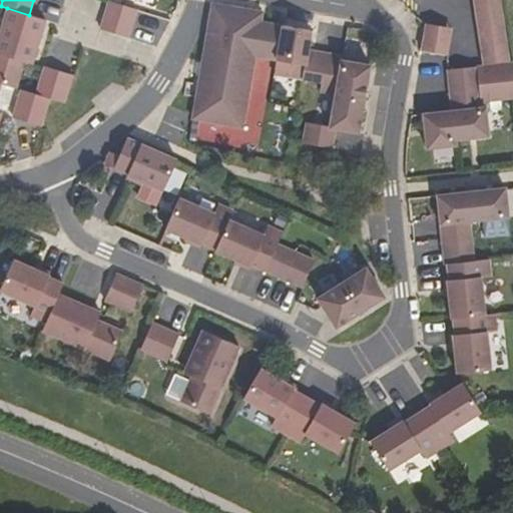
[(473,0),(481,67),(508,64),(500,0),(473,0)]
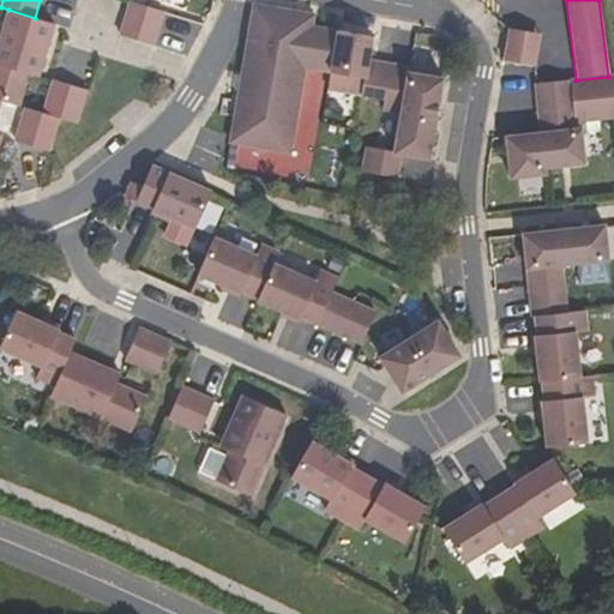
[(331,71),(337,30),(312,25),(314,14),(254,4),(230,142),(292,152),(306,67),(331,71)]
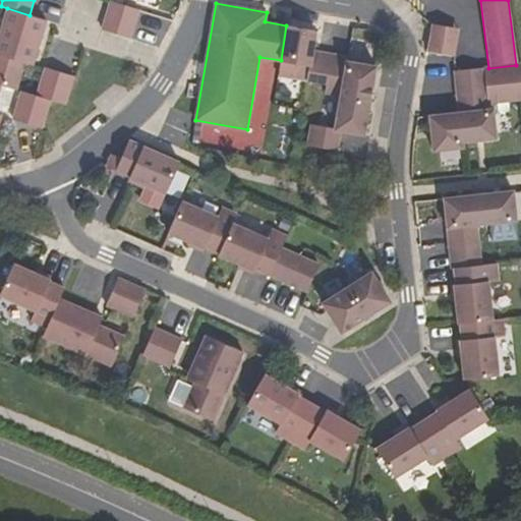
[(142,14),(114,6),(105,34),(134,43),(142,14)]
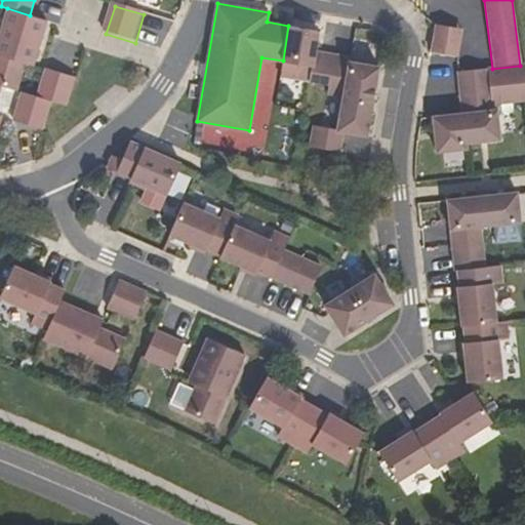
[(47,21),(30,15),(7,8),(0,33),(0,85),(1,85),(16,90),(25,64),(34,66),(47,21)]
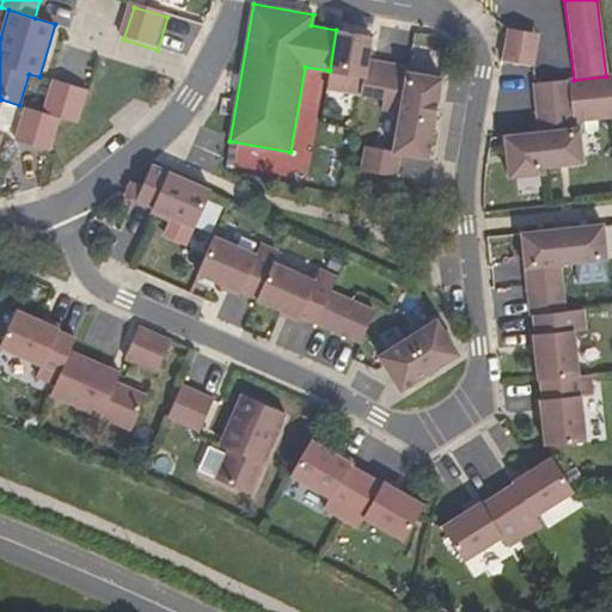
[(361,95),(384,98),(390,63),(367,60),(372,36),(336,30),(330,71),(363,77),(361,95)]
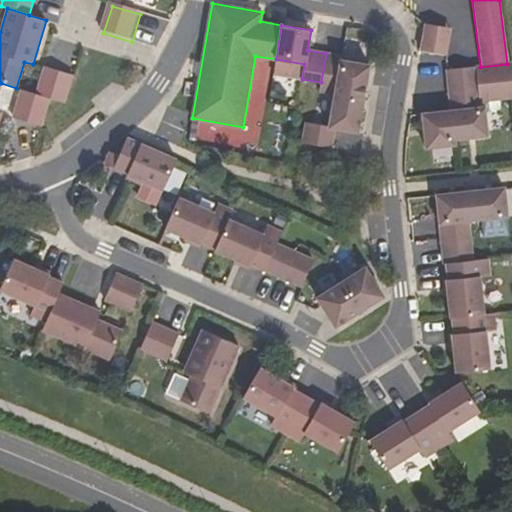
[(450,30),(423,26),(419,52),(446,56),(450,30)]
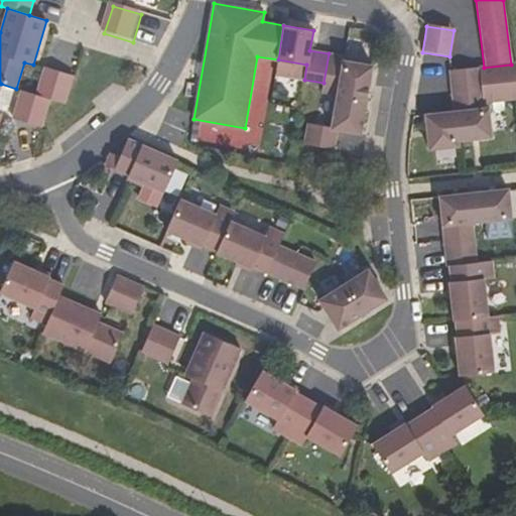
[(338,94),(367,99),(372,66),(344,60),(345,56),(329,53),(324,83),(323,92),(338,94)]
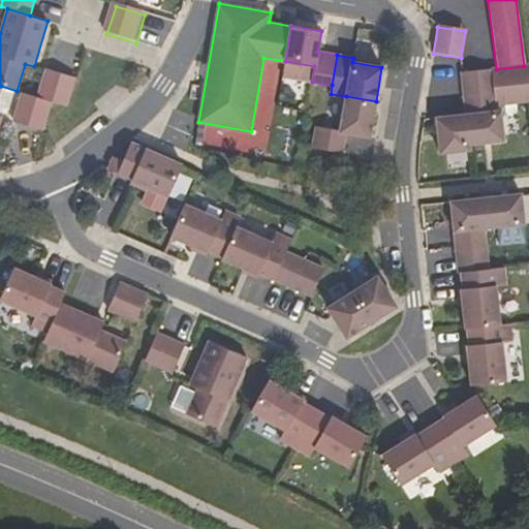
[(494,90),(496,105),(528,101),(528,65),(524,66),(496,69),(492,70),(494,90)]
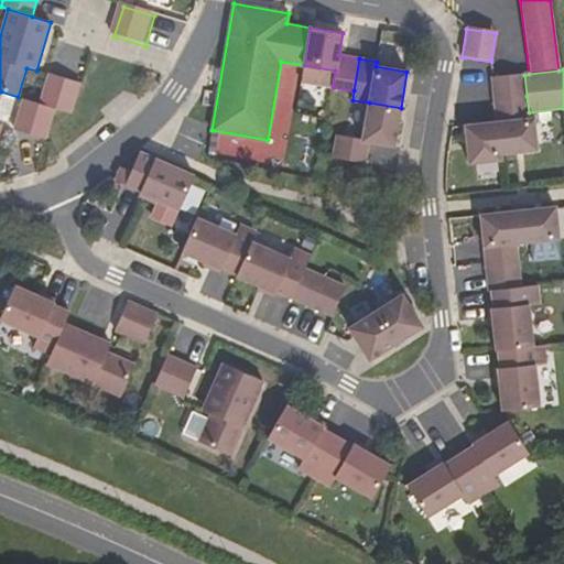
[(80,83),(50,74),(40,105),(55,109),(71,114),(80,83)]
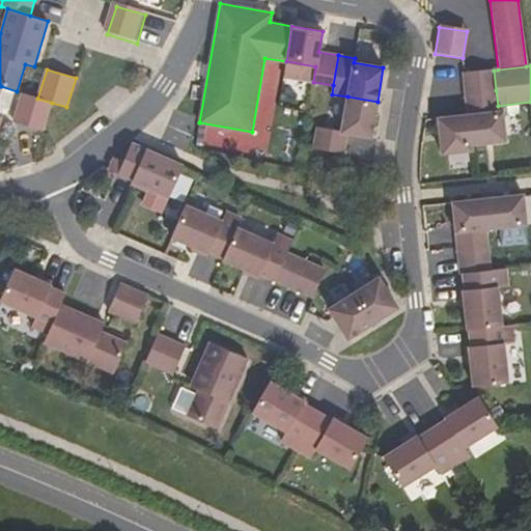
[(465,73),(466,93),(496,90),(494,71),(465,73)]
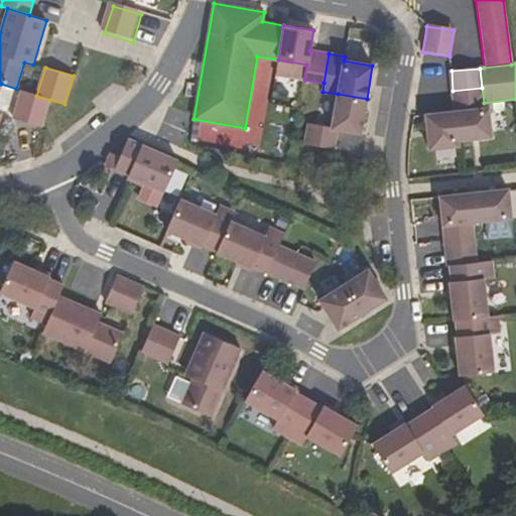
[(455,112),(458,141),(492,138),(489,109),(484,109),(484,103),(482,88),(453,91),(455,112)]
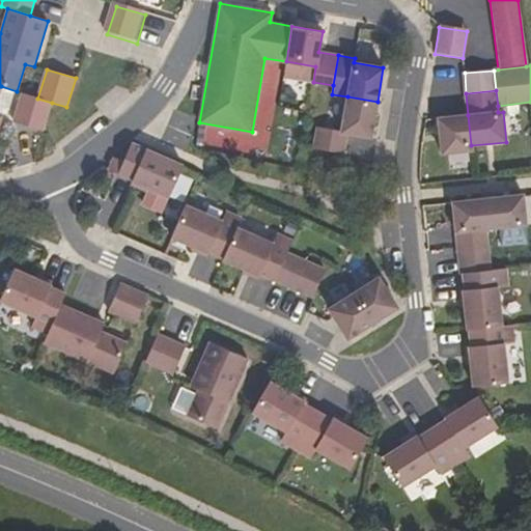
[(52,103),(37,99),(23,93),(14,121),(43,131),(52,103)]
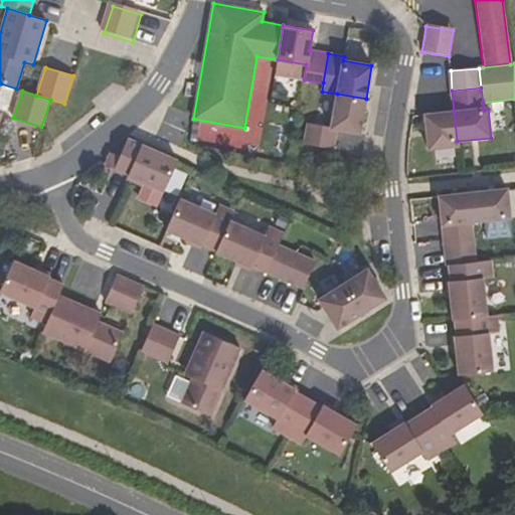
[(366,99),(337,94),(331,127),(309,123),(305,144),(333,149),(336,130),(360,134),(366,99)]
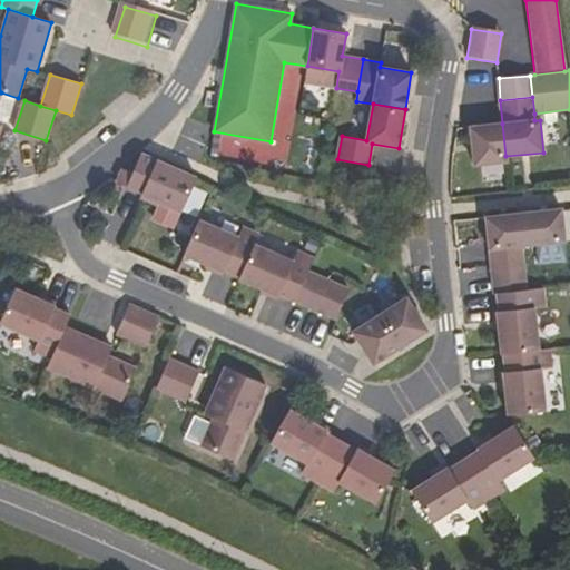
[(502,124),(471,127),(475,166),(507,161),(505,156),(502,124)]
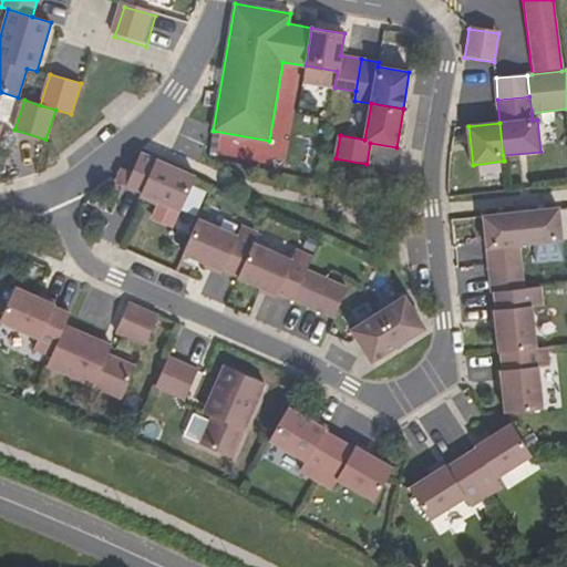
[(181,212),(195,176),(141,153),(132,173),(122,168),(116,182),(142,193),(141,194),(181,212)]
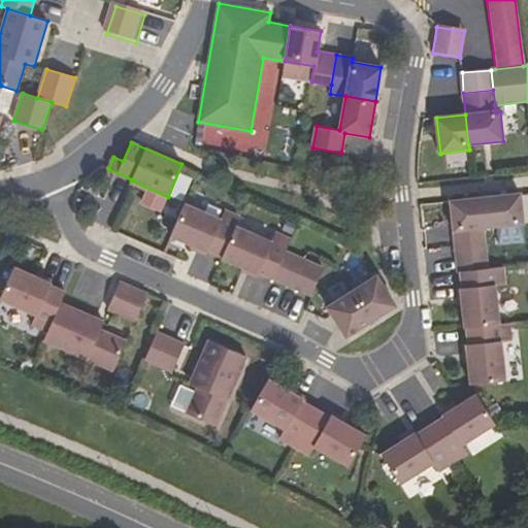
[(456,252),(487,249),(485,228),(524,224),(521,194),(451,201),(456,252)]
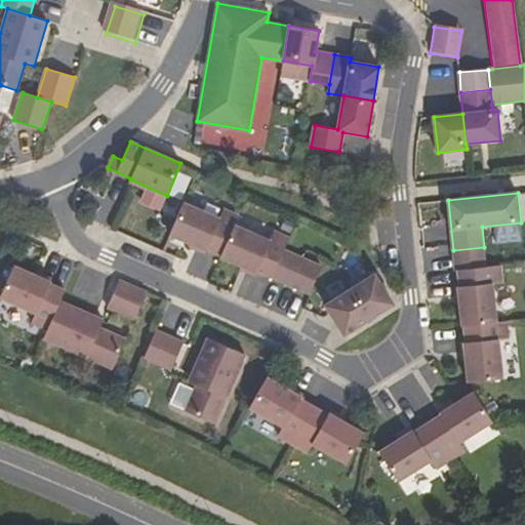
[(220,255),(234,226),(238,215),(224,209),(219,218),(184,203),(169,235),(206,251),(207,249),(220,255)]
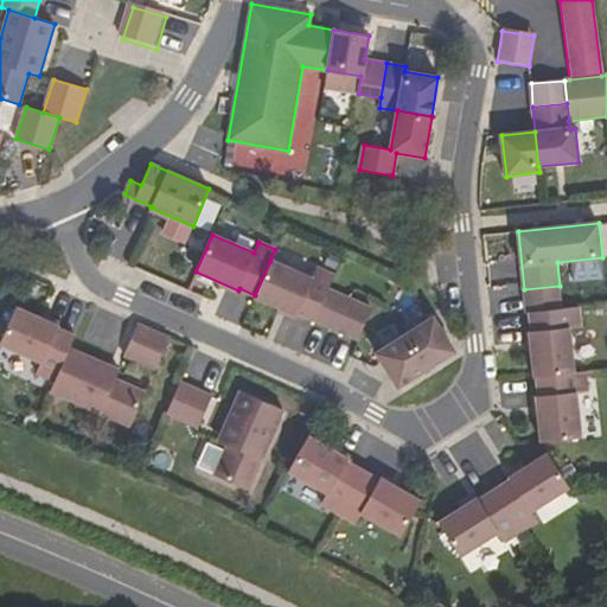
[(313,320),(327,288),(334,274),(318,268),(313,279),(270,261),(255,295),(255,298),(296,317),(298,313),(313,320)]
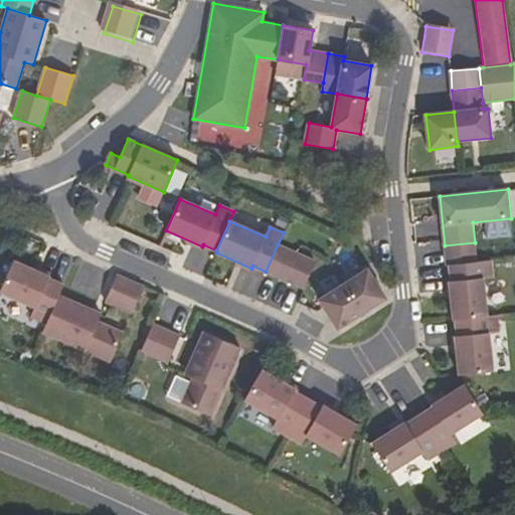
[(476,263),(475,242),(445,245),(447,266),(450,265),(476,263)]
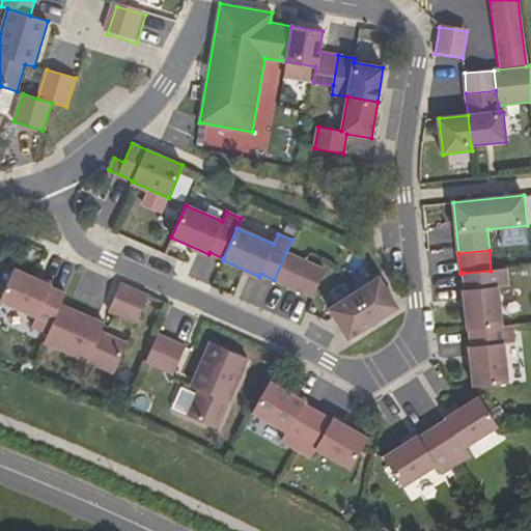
[(294,289),(306,261),(286,252),(274,280),(294,289)]
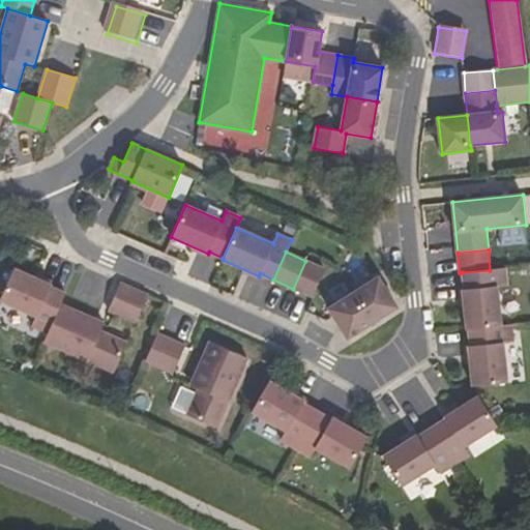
[(325,269),(305,261),(293,289),(313,297),(325,269)]
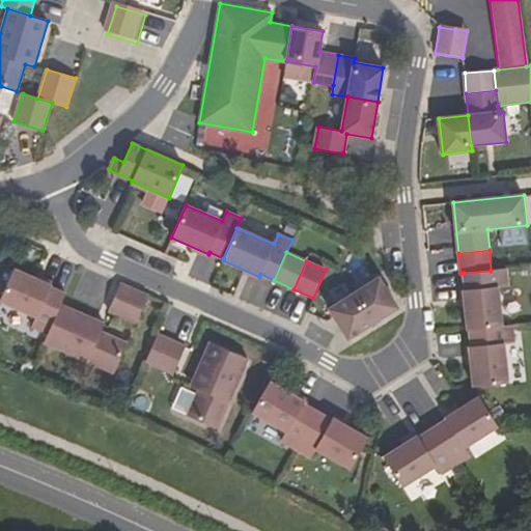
[(49,332),(61,305),(65,295),(50,287),(51,285),(15,270),(1,300),(36,315),(32,325),(49,332)]
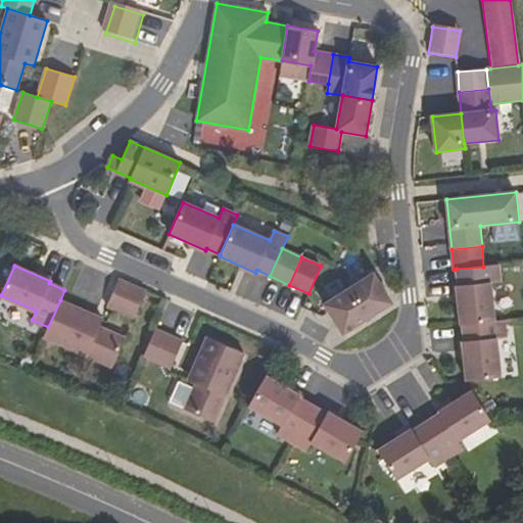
[(463,324),(494,322),(491,283),(502,282),(500,266),(483,267),(457,269),(461,325),(463,324)]
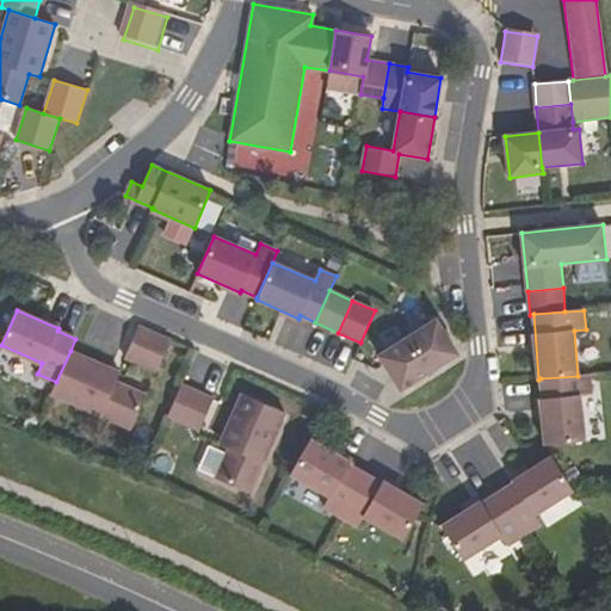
[(434,319),(407,338),(429,372),(457,355),(434,319)]
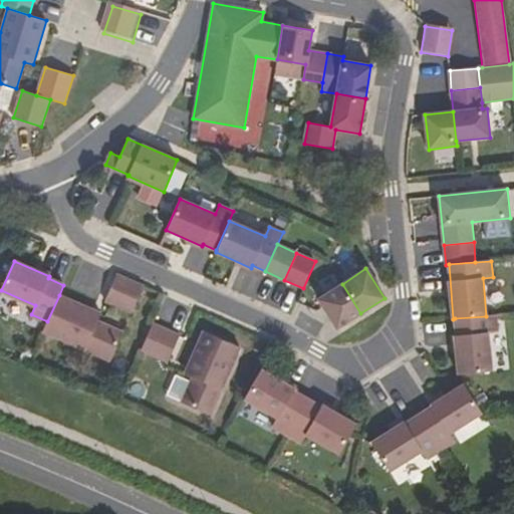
[(144,287),(116,275),(104,301),(132,313),(144,287)]
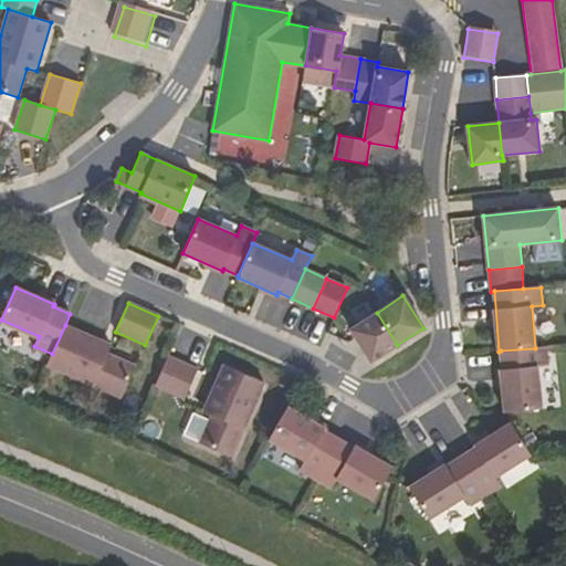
[(397,345),(377,313),(349,329),(370,363),(397,345)]
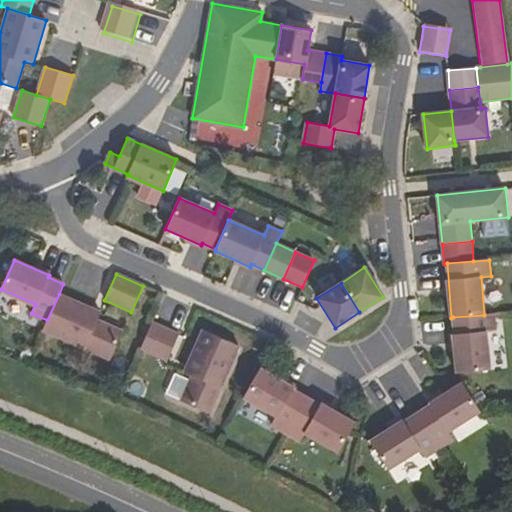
[(100,312),(59,294),(47,320),(42,332),(109,362),(123,331),(97,320),(100,312)]
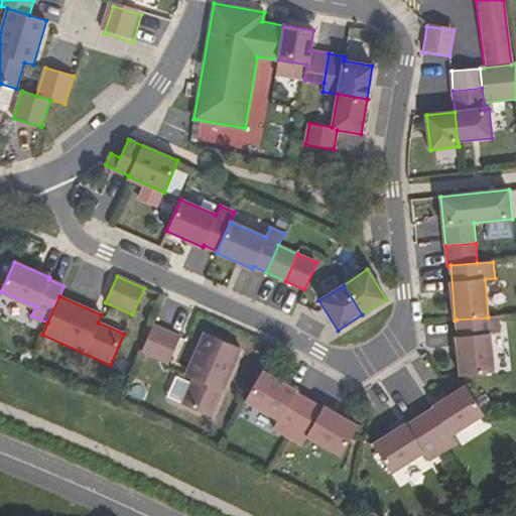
[(488,317),(457,319),(460,375),(494,373),(491,334),(500,333),(499,317),(488,317)]
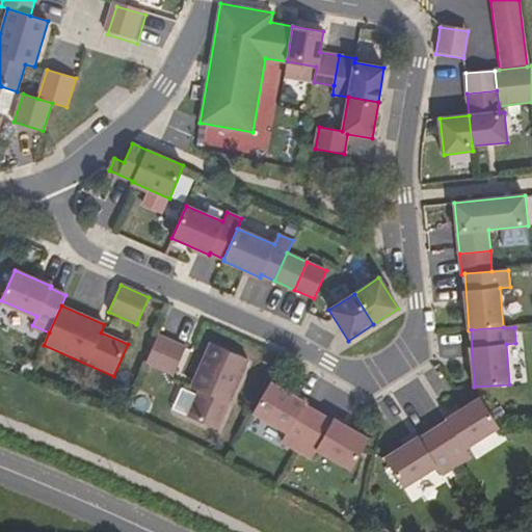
[(186,348),(158,336),(145,363),(174,375),(186,348)]
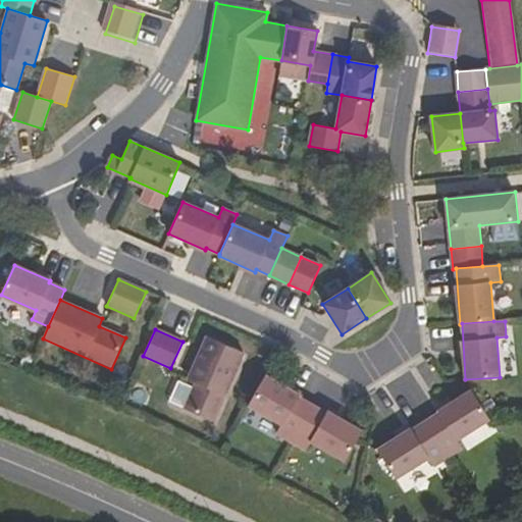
[(244,353),(207,336),(189,376),(197,379),(186,406),(214,419),(244,353)]
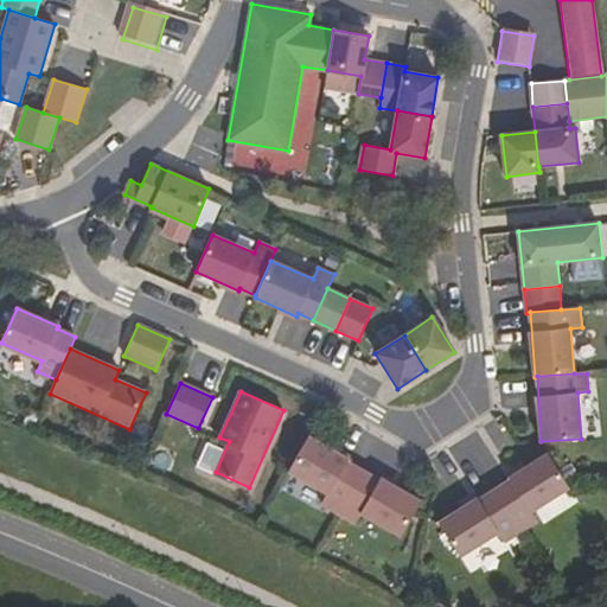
[(339,515),(364,472),(347,462),(349,459),(308,436),(288,472),(327,494),(321,505),(339,515)]
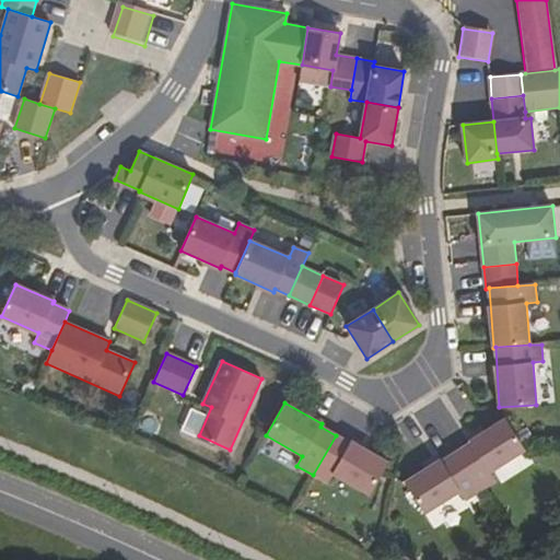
[(525,448),(504,419),(456,452),(481,490),(496,481),(490,473),(525,448)]
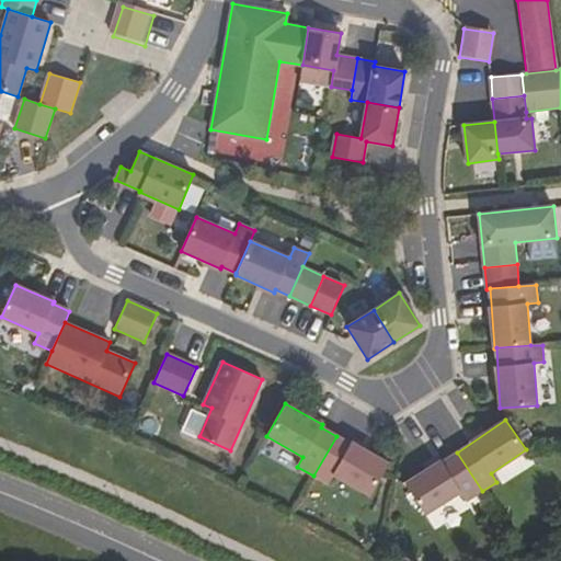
[(351,444),(336,436),(313,476),(329,484),(334,476),(369,496),(389,464),(352,442),(351,444)]
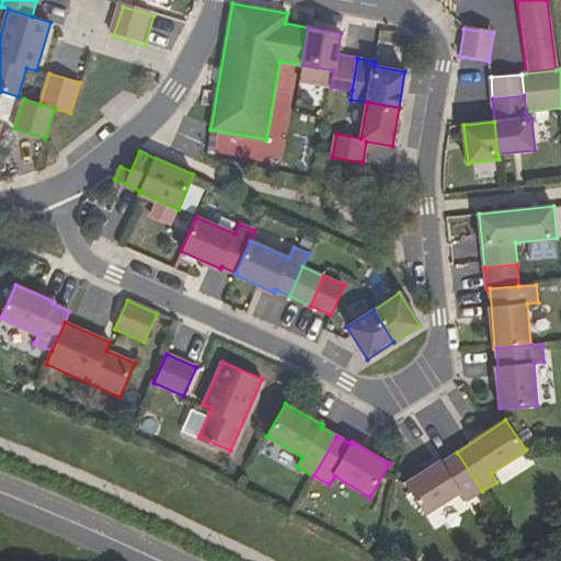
[(466,502),(482,491),(457,453),(443,462),(441,460),(405,483),(425,515),(460,492),(466,502)]
